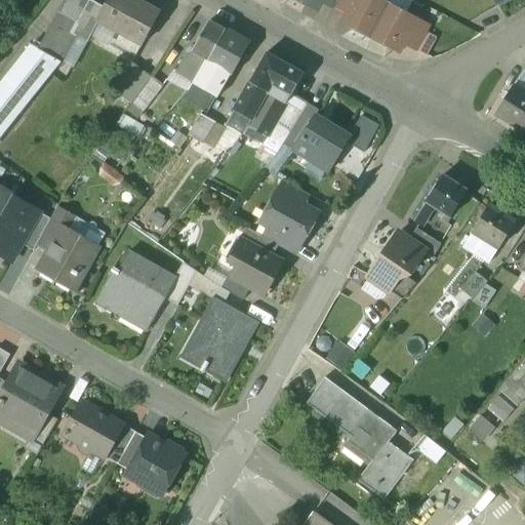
[(103,8),(88,0),(66,0),(39,48),(39,50),(59,62),(61,62),(76,34),(78,30),(90,37),(98,21),(96,19),(103,8)]
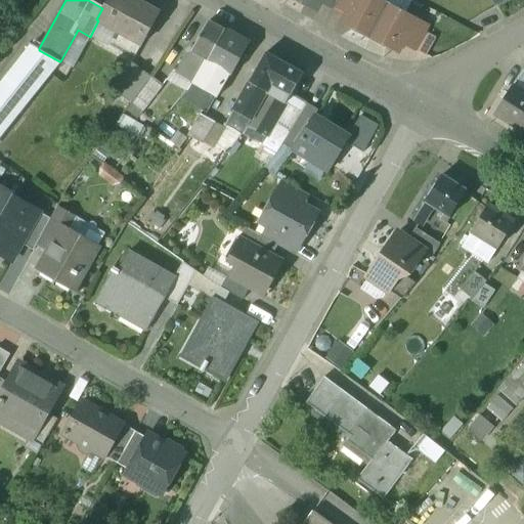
[(106,0),(102,8),(96,19),(98,20),(142,45),(160,14),(133,0),(106,0)]
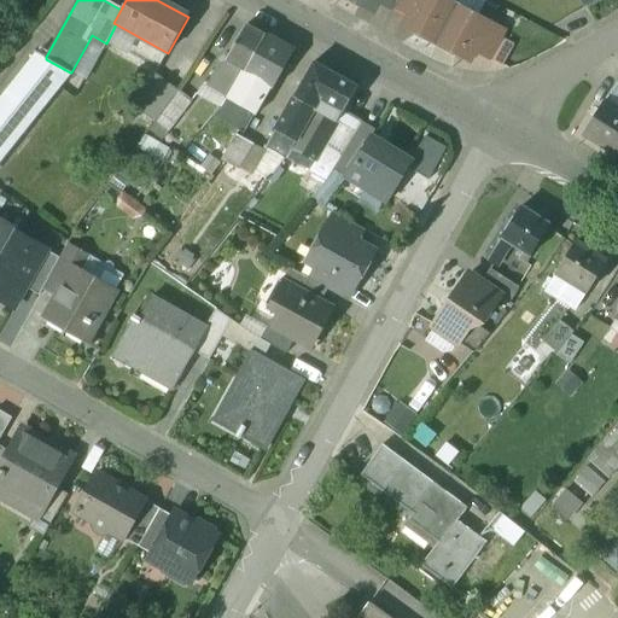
[(379,0),(350,0),(373,12),(379,3),(378,3),(379,0)]
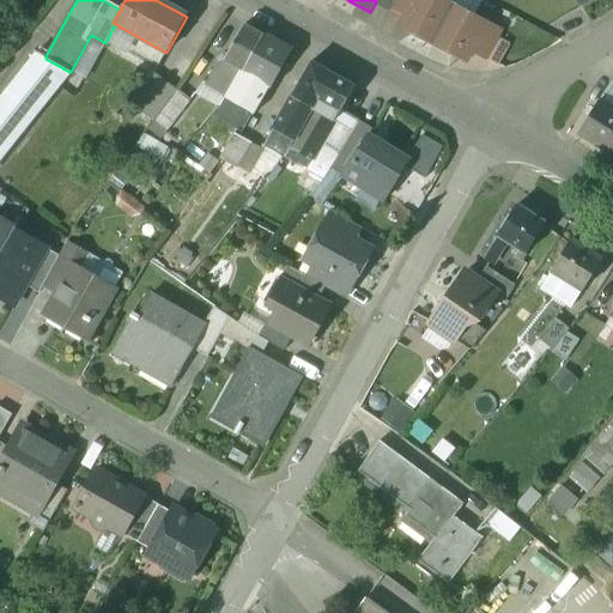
[(376,0),(375,2),(376,2),(390,10),(394,0),(376,0)]
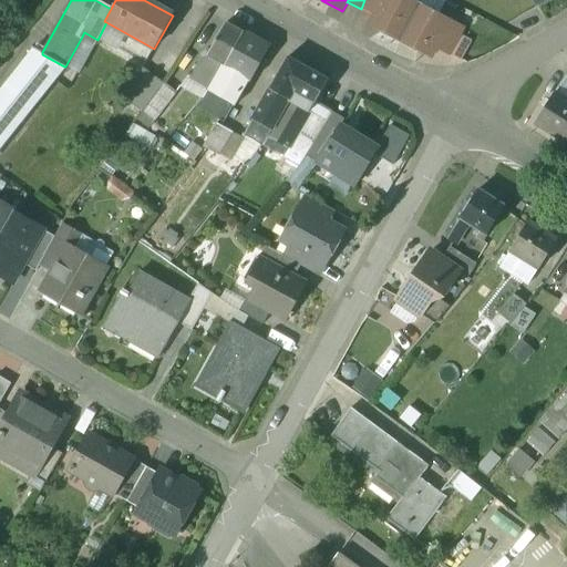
[(364,0),(361,9),(374,16),(382,0),(364,0)]
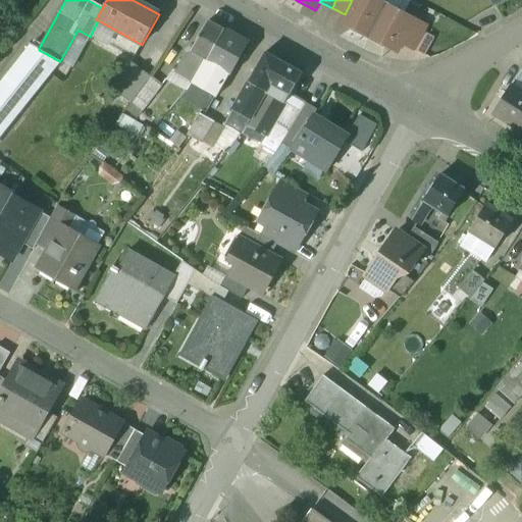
[(386,4),(379,0),(352,0),(345,14),(342,21),(369,36),(386,4)]
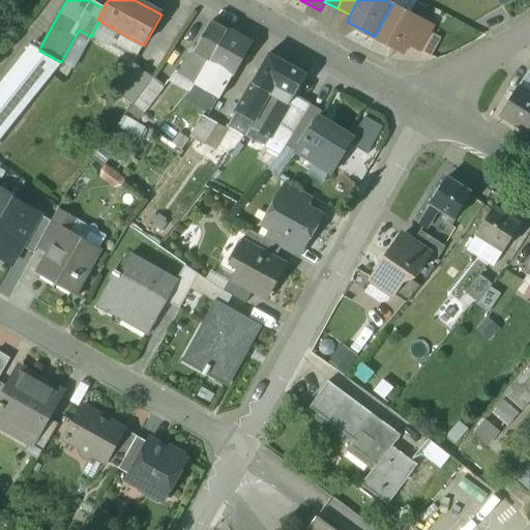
[(420,20),(392,4),(375,36),(403,52),(408,43),(420,20)]
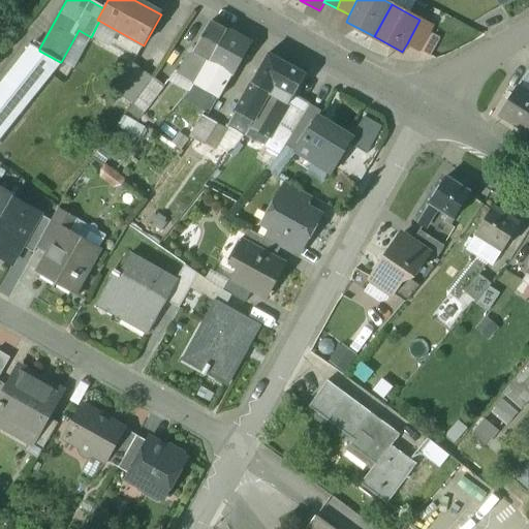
[(419,20),(407,43),(419,51),(433,27),(419,20)]
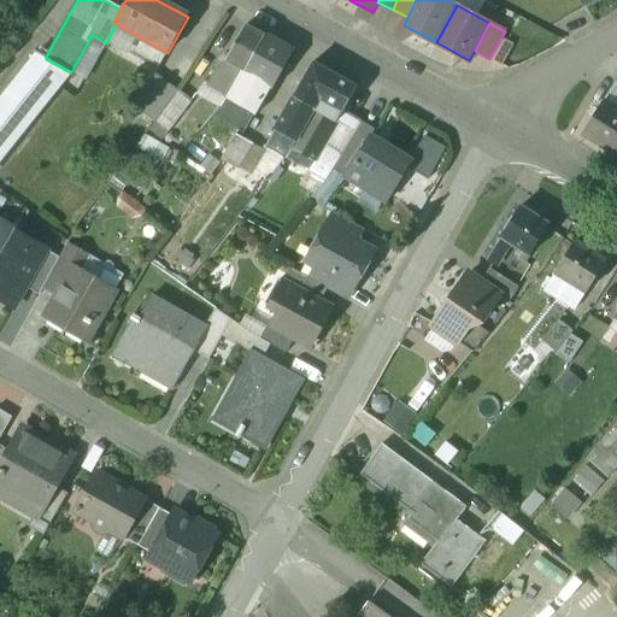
[(245,25),(227,60),(244,70),(245,71),(264,36),(245,25)]
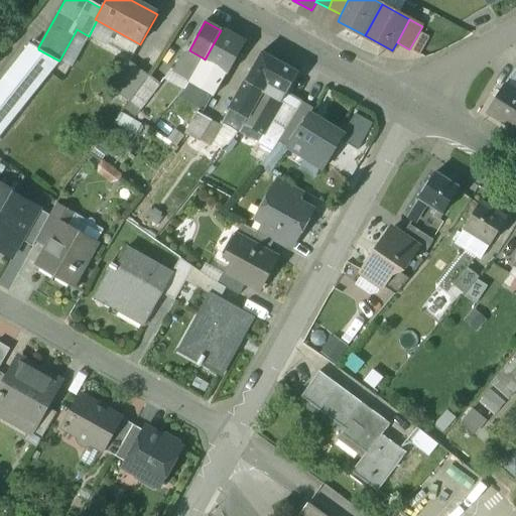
[(89,36),(77,29),(75,33),(86,40),(89,36)]
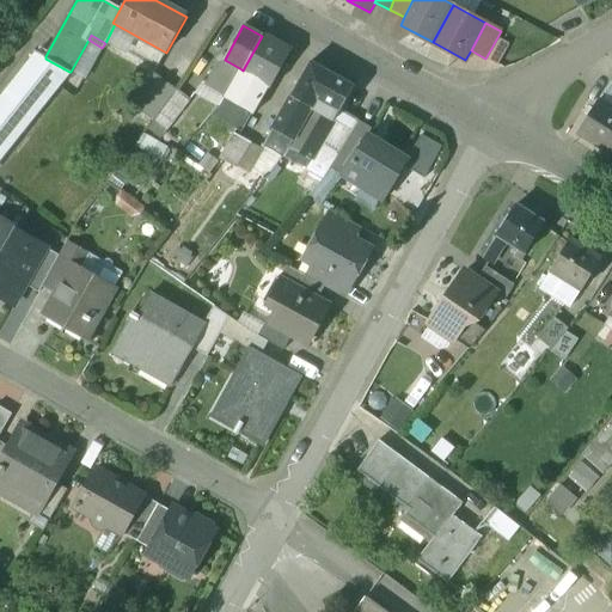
[(262,36),(243,71),(242,69),(234,81),(225,98),(252,112),(287,50),(262,36)]
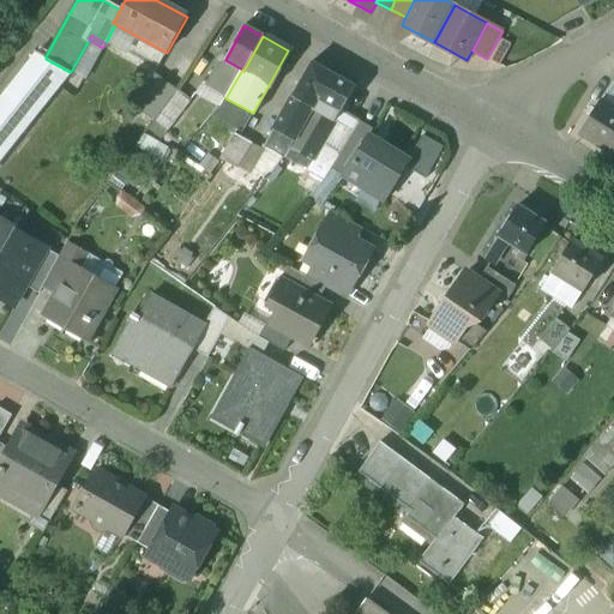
[(38,53),(0,100),(0,158),(70,72),(46,59),(46,56),(38,53)]
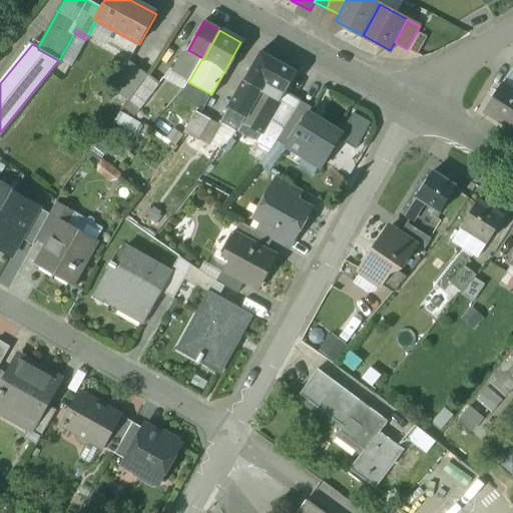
[(277,62),(261,53),(229,108),(245,117),(261,91),(266,83),(277,62)]
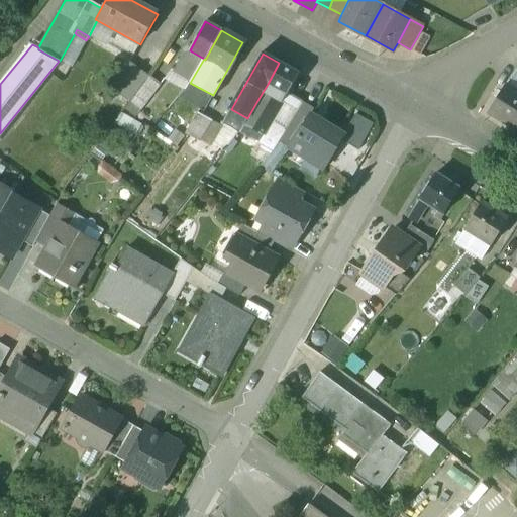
[(183,56),(173,73),(190,83),(198,69),(186,62),(188,59),(183,56)]
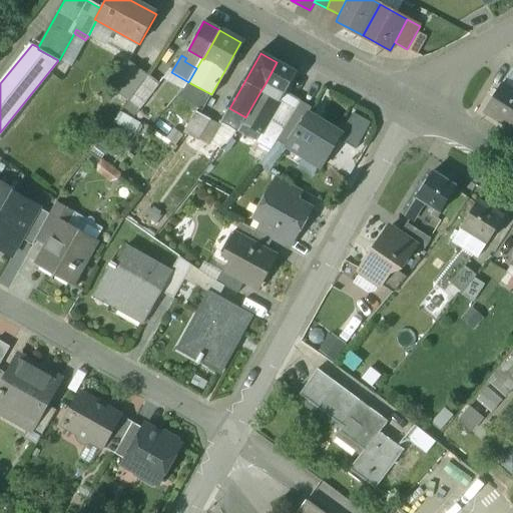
[(128,62),(110,86),(129,101),(147,77),(128,62)]
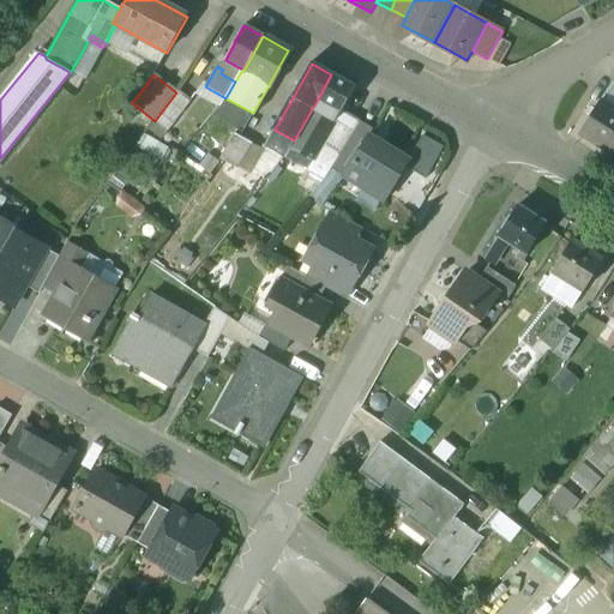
[(355,88),(331,74),(318,100),(341,113),(355,88)]
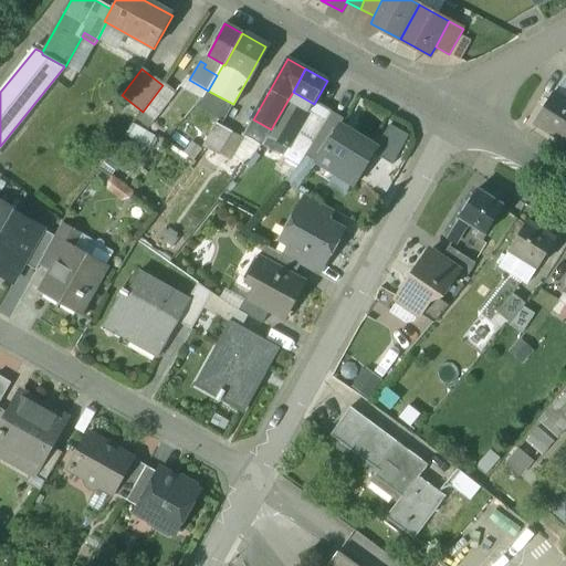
[(163,85),(143,112),(155,121),(175,94),(163,85)]
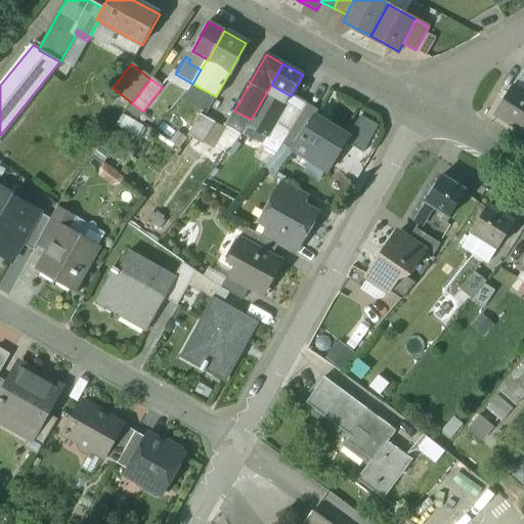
[(523,87),(516,82),(513,86),(523,92),(523,87)]
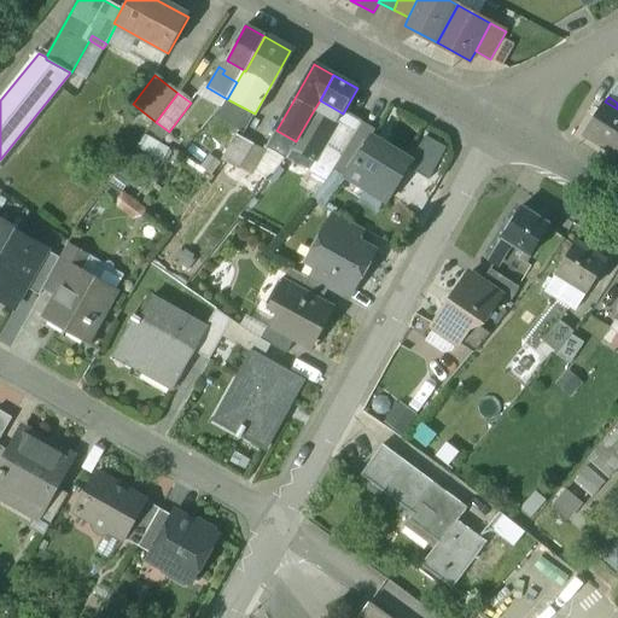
[(343,114),(320,100),(314,110),(337,122),(342,114),(343,115),(343,114)]
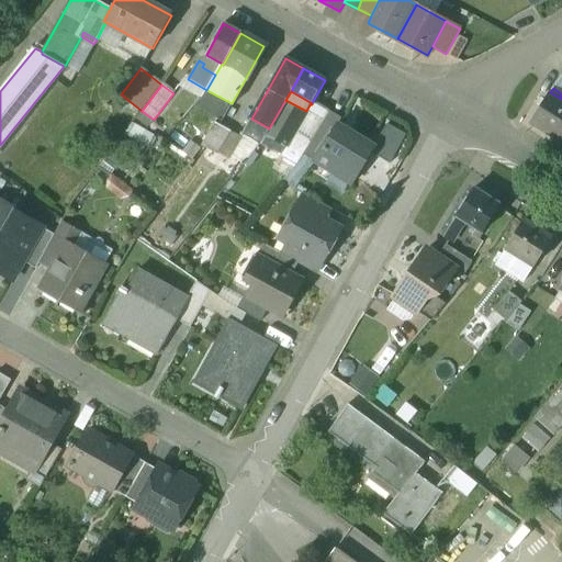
[(561,99),(550,92),(530,123),(561,143),(561,99)]
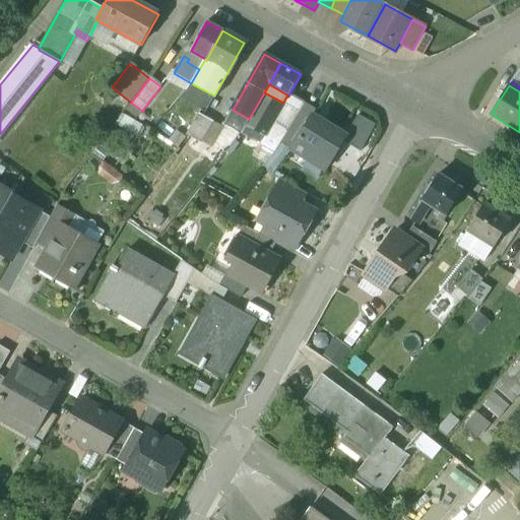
[(283,103),(264,92),(249,119),(248,122),(265,131),(266,132),(272,121),(272,122),(283,103)]
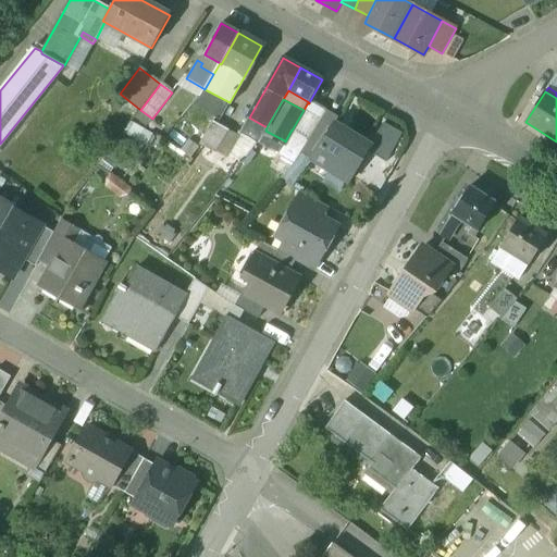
[(326,111),(320,107),(316,113),(322,118),(326,111)]
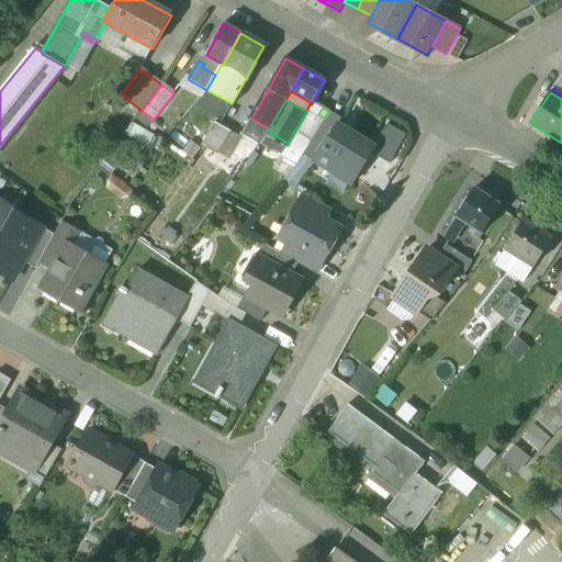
[(251,119),(244,134),(261,143),(268,132),(269,128),(251,119)]
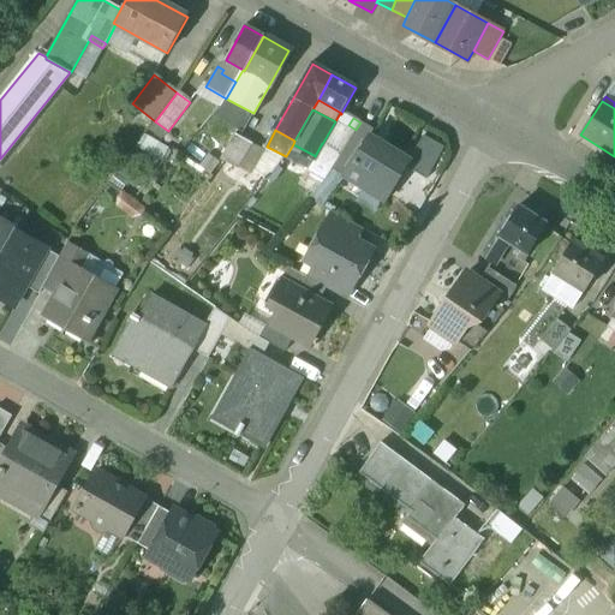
[(237,169),(252,144),(236,136),(221,161),(237,169)]
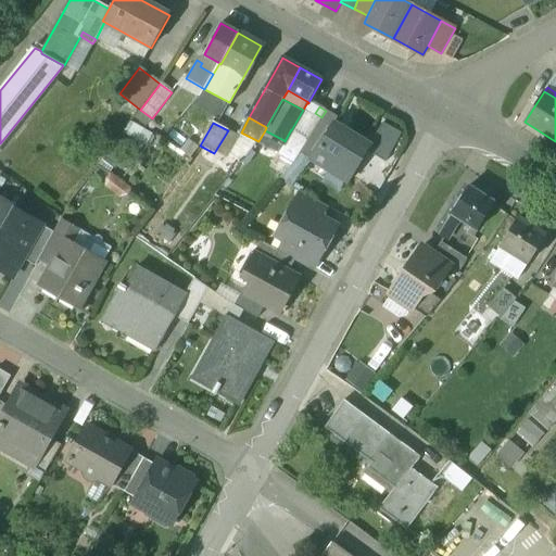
[(370,147),(333,124),(312,159),(331,172),(330,172),(341,178),(353,160),(359,164),(370,147)]
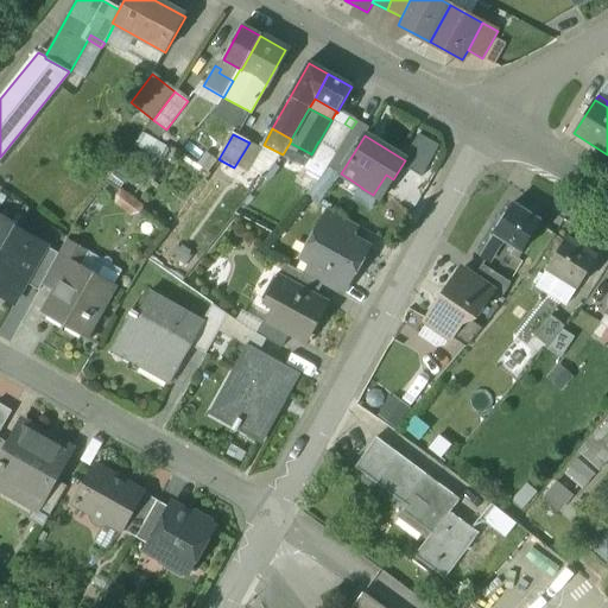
[(318,143),(318,141),(311,154),(310,153),(303,166),(322,177),(336,152),(318,143)]
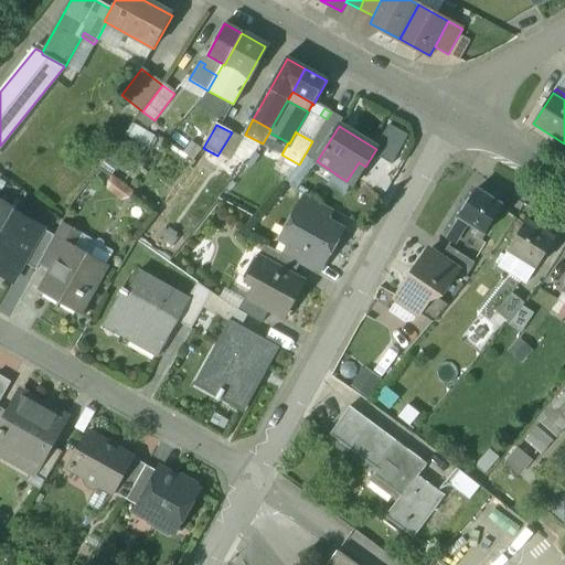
[(502,206),(477,191),(459,217),(466,222),(462,226),(466,228),(469,224),(479,231),(475,238),(480,242),(502,206)]
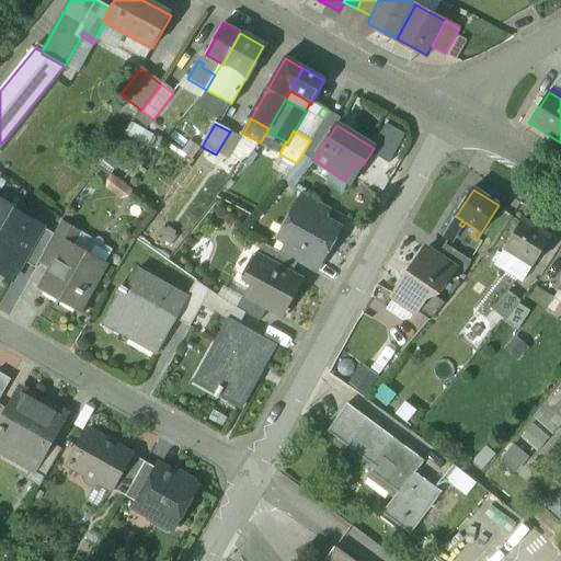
[(329,208),(304,194),(297,206),(322,220),(323,219),(329,208)]
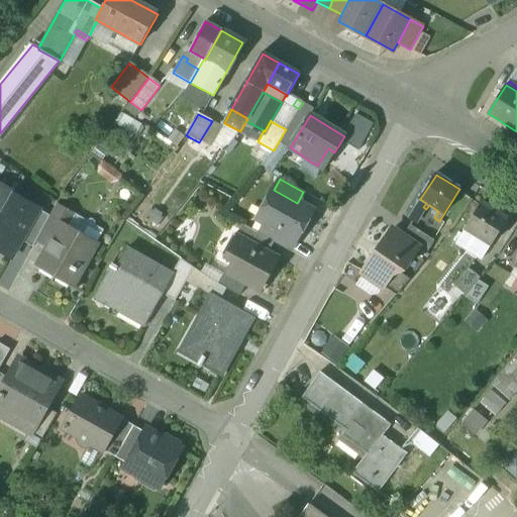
[(16,194),(0,185),(0,222),(15,197),(16,194)]
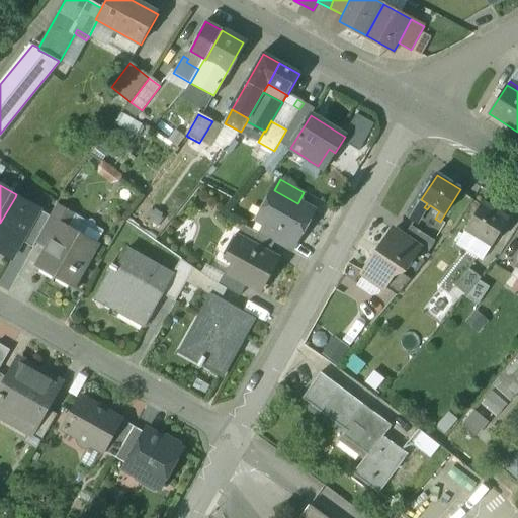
[(274,190),(262,210),(271,214),(267,222),(296,239),(296,240),(298,241),(313,211),(298,202),(297,203),(274,190)]
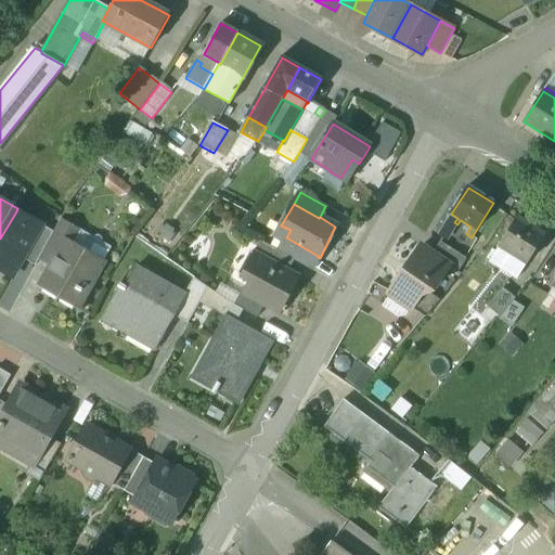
[(42,226),(16,211),(0,239),(0,270),(13,278),(23,259),(42,226)]
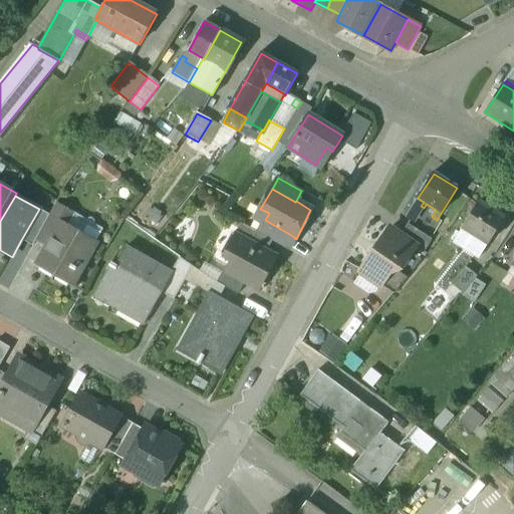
[(418,198),(406,218),(412,222),(421,206),(424,202),(418,198)]
